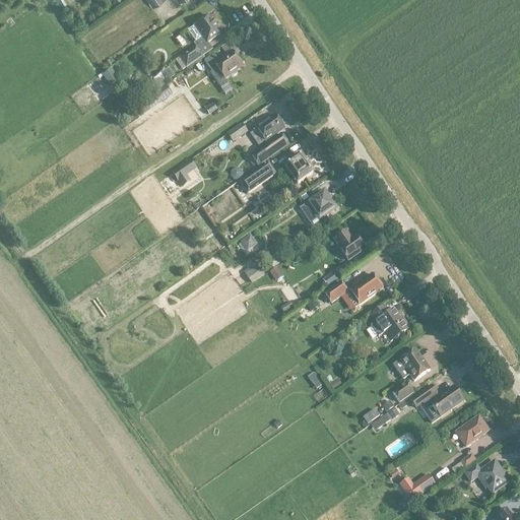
[(199,51),(207,45),(207,44),(220,35),(207,16),(194,25),(194,27),(188,31),(188,33),(196,43),(193,45),(195,47),(196,47),(199,51)]
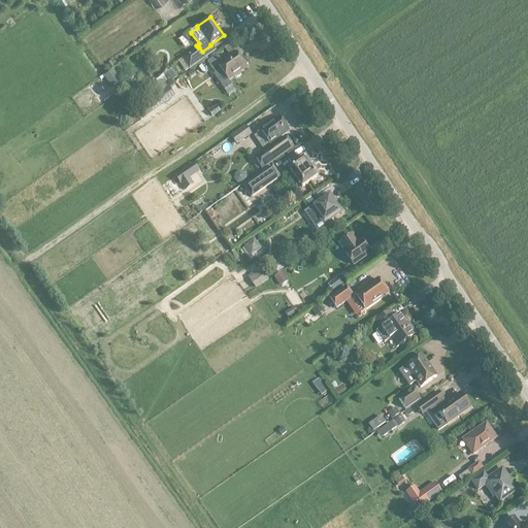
[(199,47),(198,47),(182,59),(189,69),(206,58),(202,52),(199,47)]
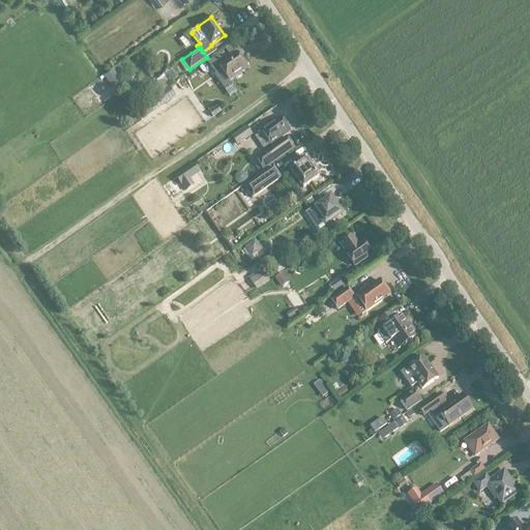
[(247,68),(236,54),(230,58),(230,57),(225,59),(222,61),(218,56),(208,63),(216,74),(222,70),(229,81),(234,78),(236,79),(238,79),(240,78),(241,77),(242,75),(241,72),(247,68)]
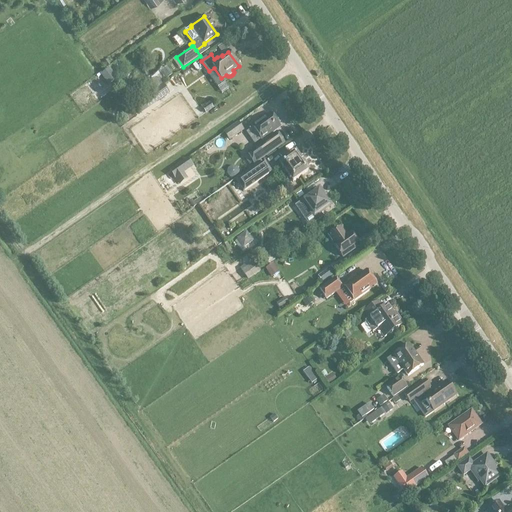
[(103,82),(113,77),(108,68),(98,73),(103,82)]
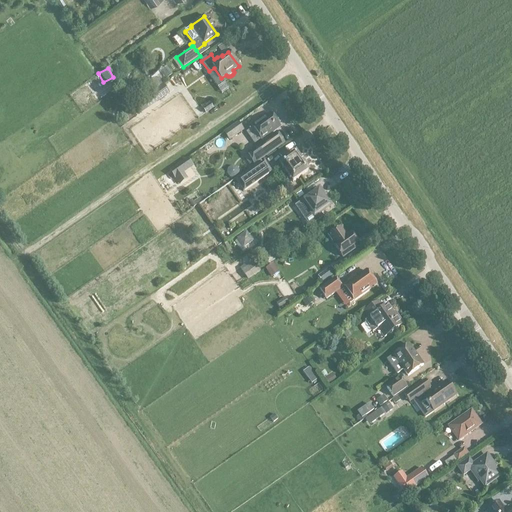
[(128,83),(135,89),(146,75),(138,69),(128,83)]
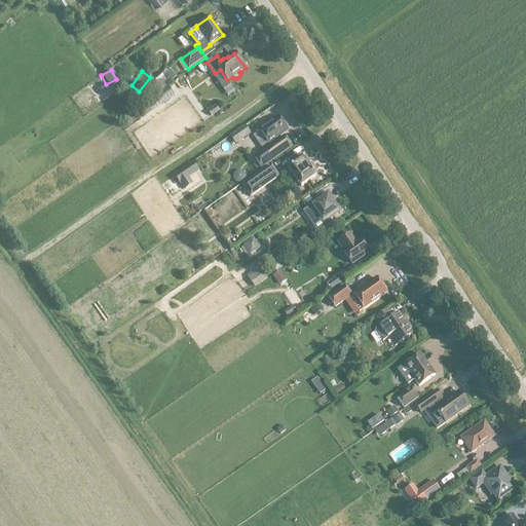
[(170,82),(165,77),(159,82),(162,87),(170,82)]
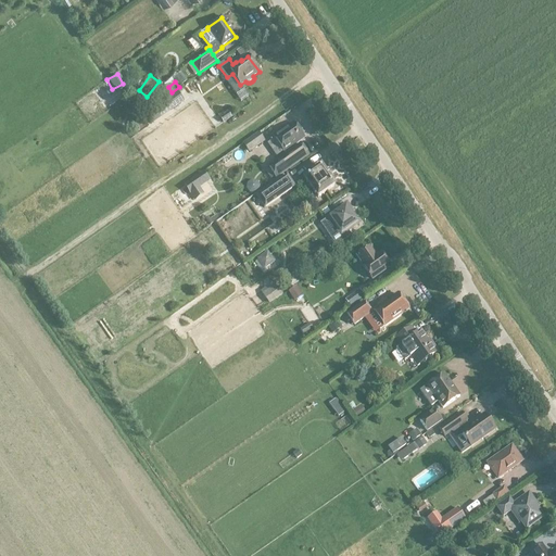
[(164,103),(169,111),(178,104),(174,97),(164,103)]
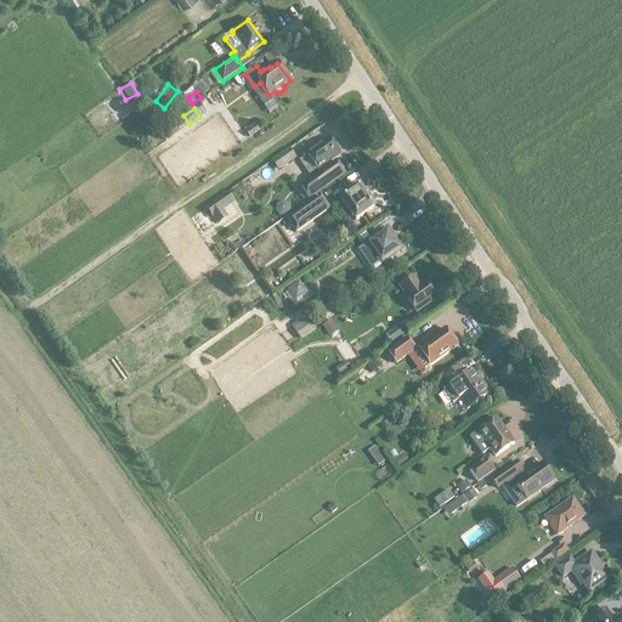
[(314,140),(303,146),(305,151),(316,146),(314,140)]
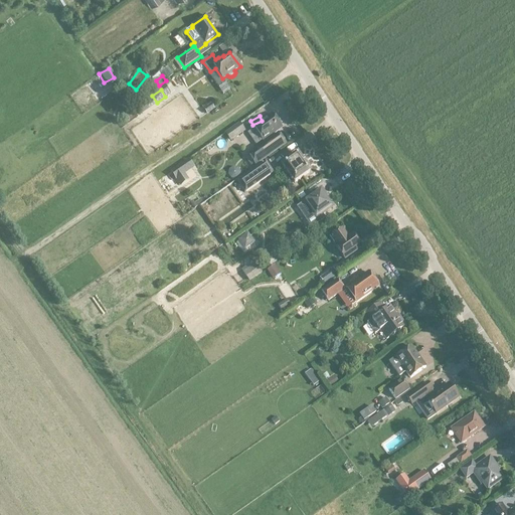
[(282,129),(273,116),(253,129),(263,142),(282,129)]
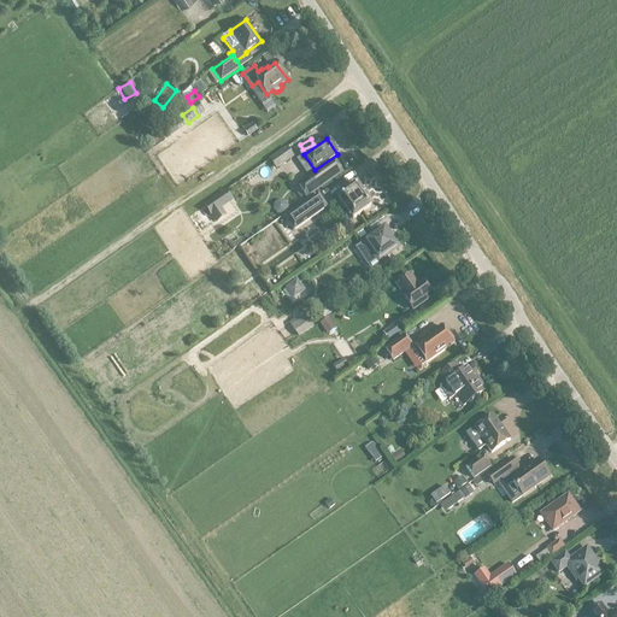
[(270,159),(276,169),(292,158),(285,148),(270,159)]
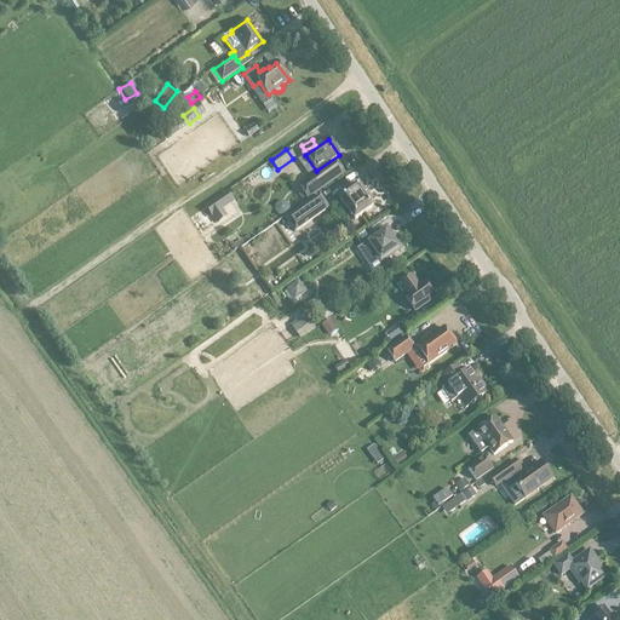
[(327,185),(319,173),(299,187),(308,199),(327,185)]
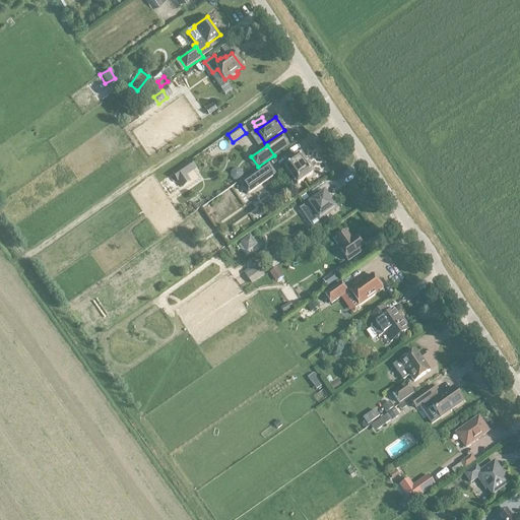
[(314,174),(301,154),(283,167),(297,185),(314,174)]
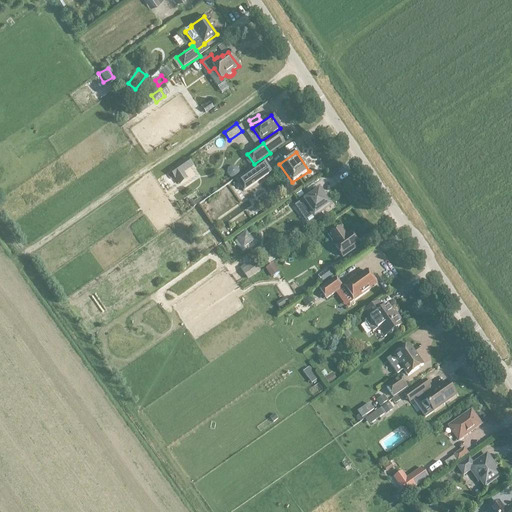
[(264,162),(236,182),(244,192),(271,172),(264,162)]
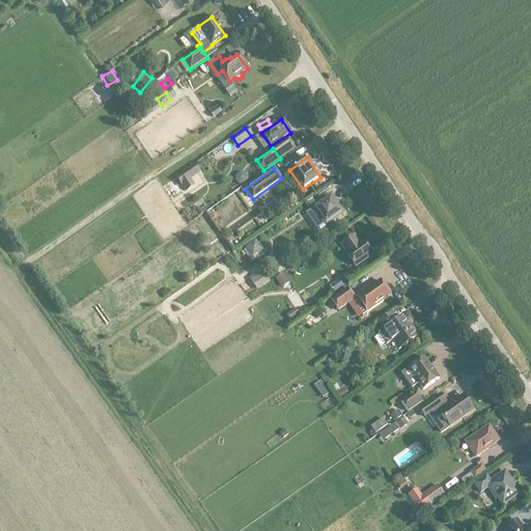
[(185,172),(176,177),(186,191),(193,187),(188,179),(189,178),(185,172)]
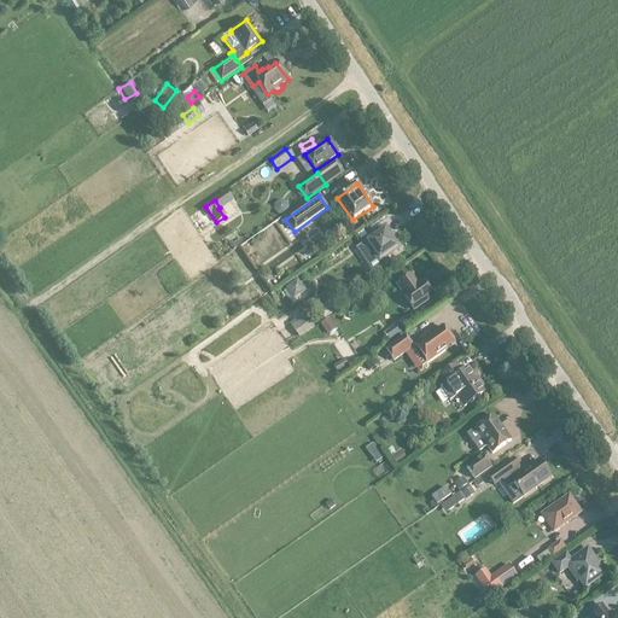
[(261,232),(256,222),(249,226),(243,214),(229,221),(240,243),(261,232)]
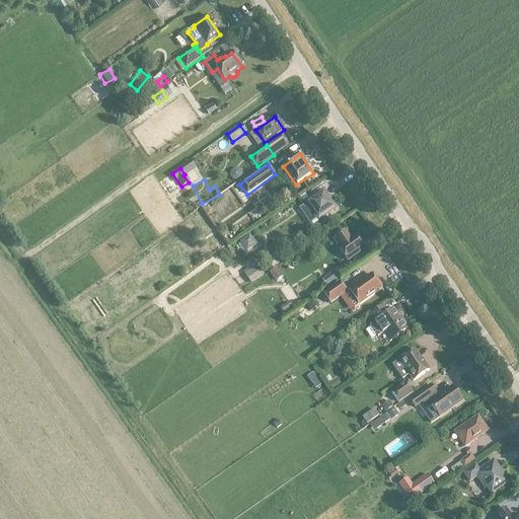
[(314,199),(306,204),(314,215),(307,220),(313,229),(327,220),(325,216),(335,209),(329,201),(328,202),(327,200),(329,198),(324,191),(313,198),(314,199)]
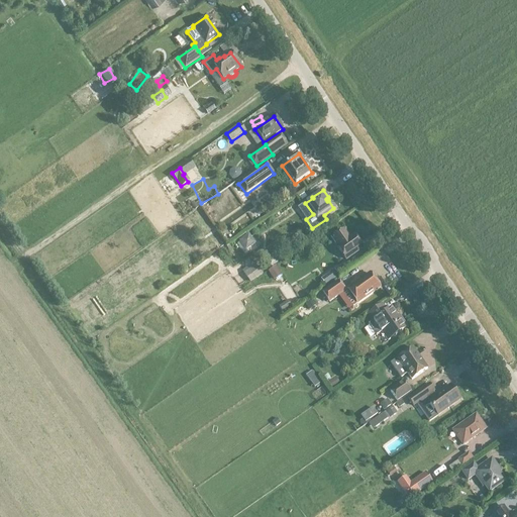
[(363,248),(354,236),(349,239),(343,231),(332,238),(338,247),(337,247),(345,260),(363,248)]
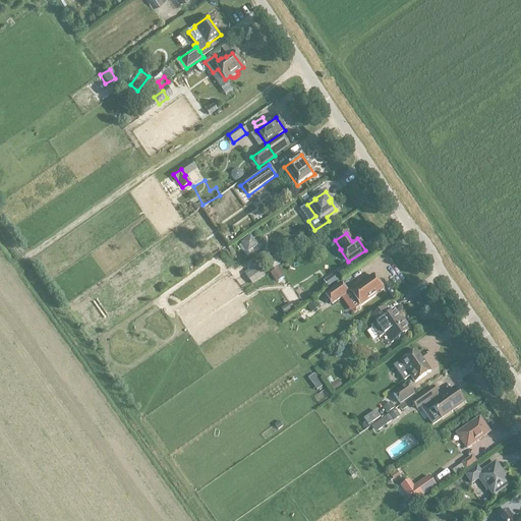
[(238,246),(246,257),(251,254),(249,251),(256,246),(250,237),(238,246)]
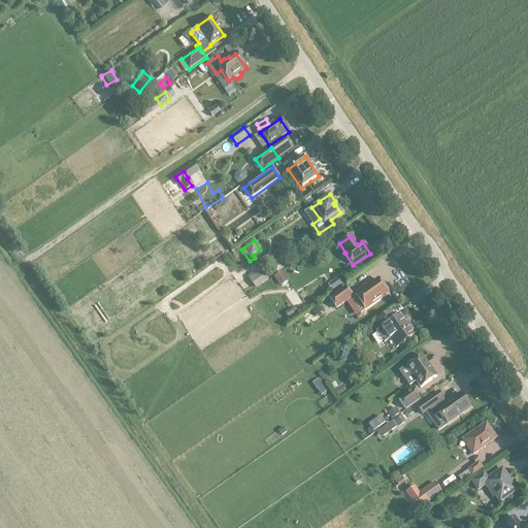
[(268,265),(274,274),(285,267),(278,258),(268,265)]
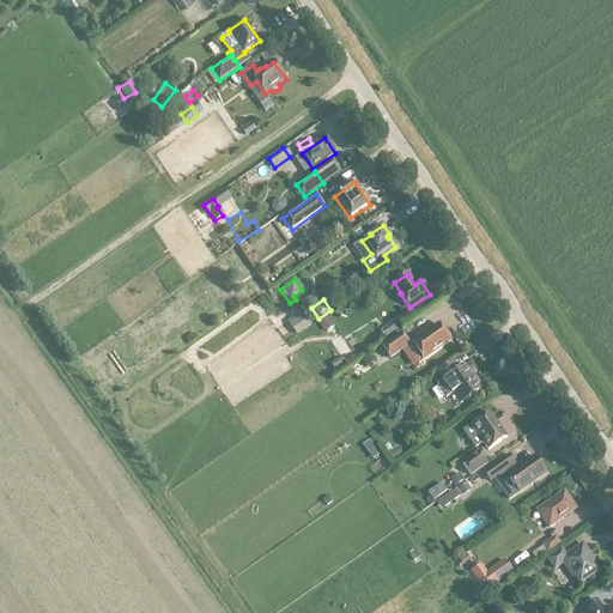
[(298,327),(305,320),(297,311),(290,319),(298,327)]
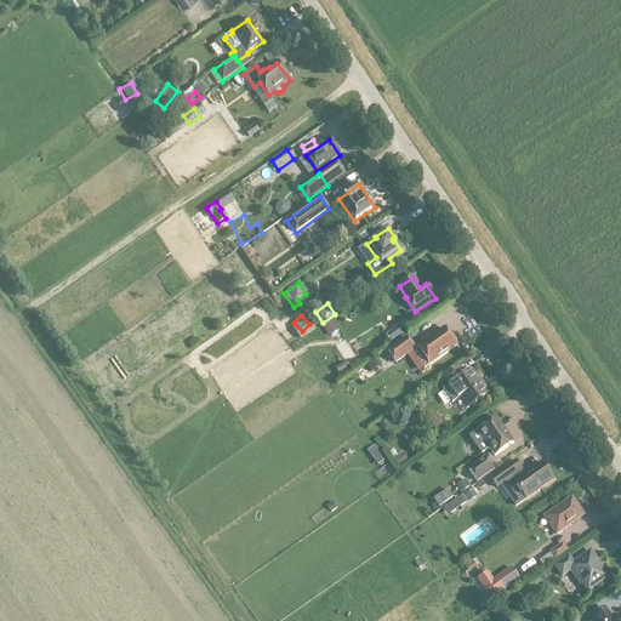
[(330,320),(322,326),(328,335),(336,329),(330,320)]
